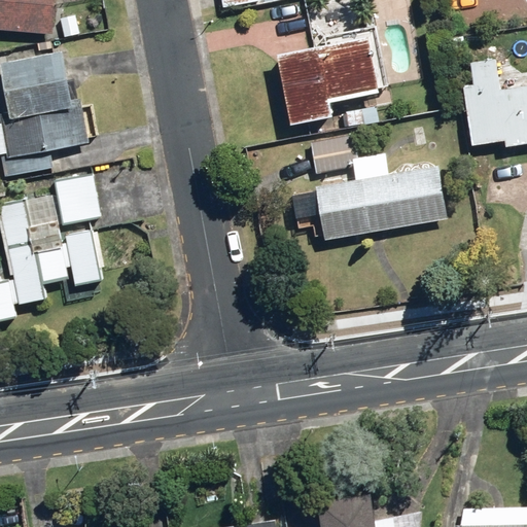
[(0,0),(0,33),(53,38),(56,0),(0,0)]
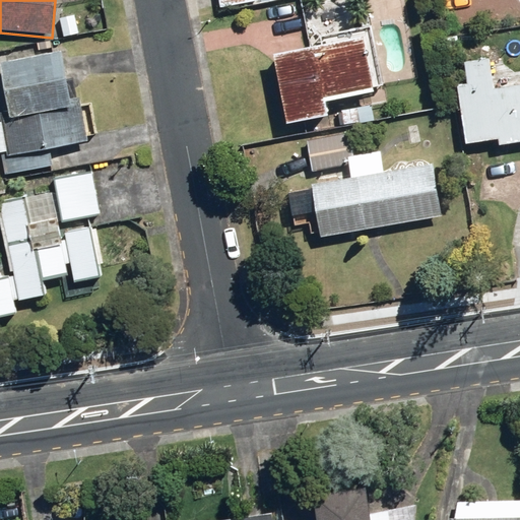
[(324,114),(320,98),(377,86),(367,36),(270,55),(280,105),(284,122),(324,114)]
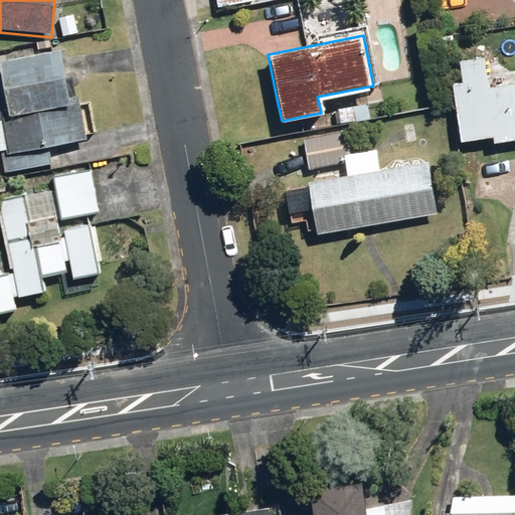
[(55,165),(51,149),(84,141),(65,54),(0,68),(0,114),(6,140),(1,141),(8,175),(55,165)]
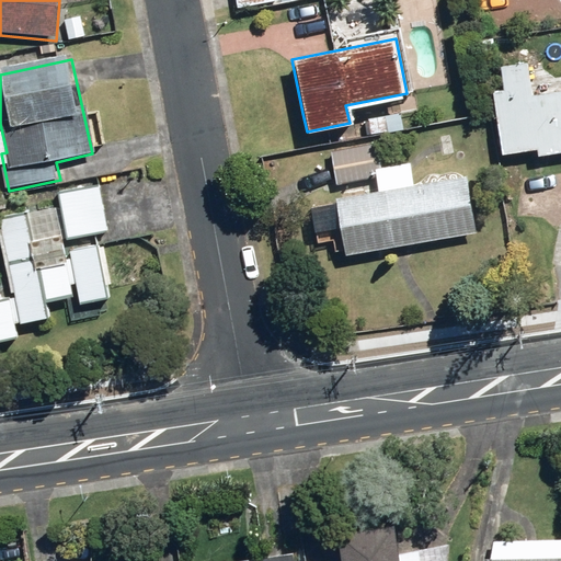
[(490,102),(499,160),(560,150),(560,91),(530,95),(525,65),(497,69),(503,100),(490,102)]
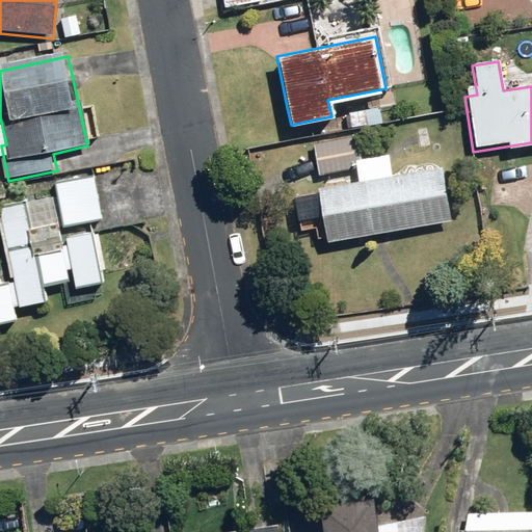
[(316,185),(325,240),(447,221),(439,166),(316,185)]
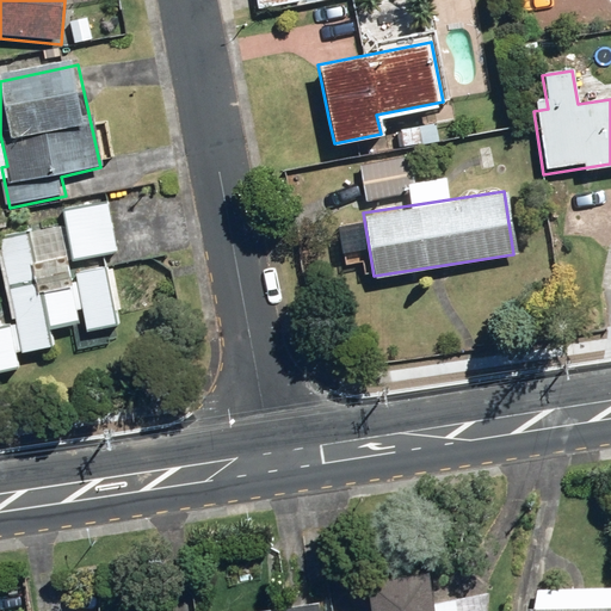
[(107,204),(62,213),(65,228),(0,239),(0,253),(13,327),(0,329),(0,331),(0,329),(0,378),(25,374),(22,353),(51,347),(49,335),(128,321),(118,270),(119,269),(107,204)]
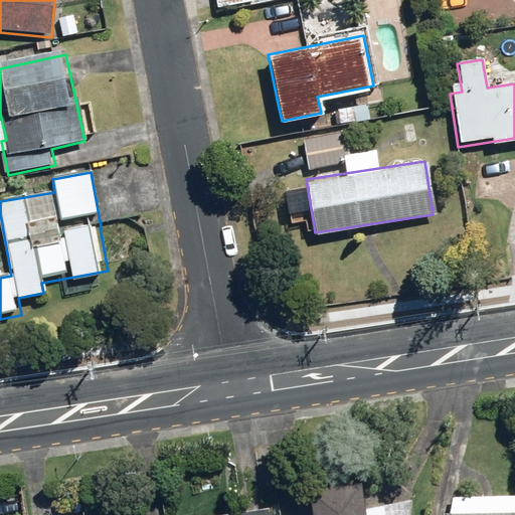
[(408,514),(409,475),(307,488),(310,514),(408,514)]
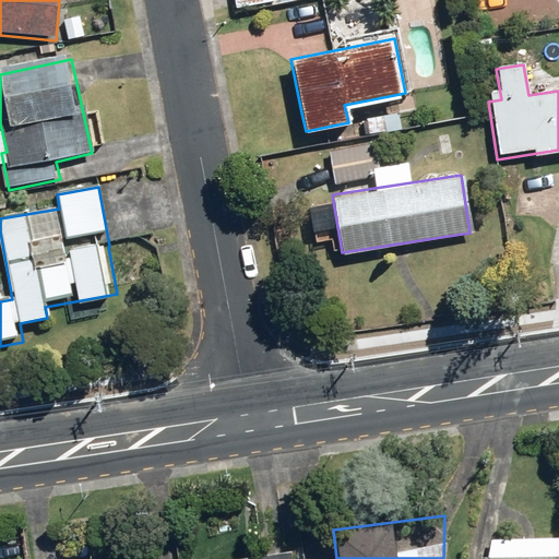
[(558,558),(558,539),(490,538),(490,546),(488,546),(488,557),(482,557),(480,558),(558,558)]
